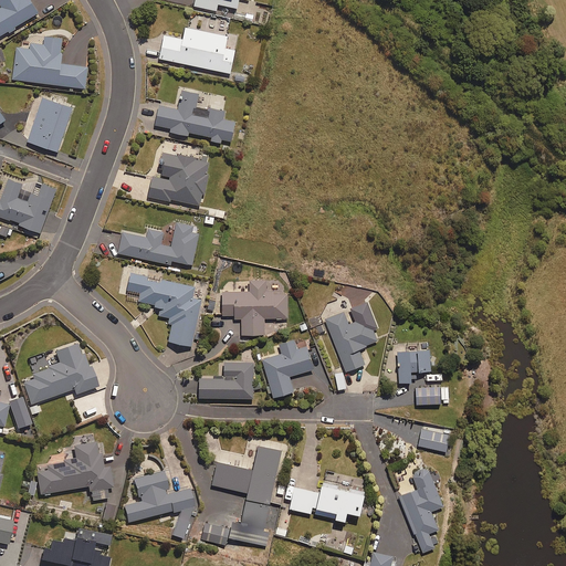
[(0,0),(0,2),(2,7),(0,8),(0,35),(40,10),(32,0),(0,0)]
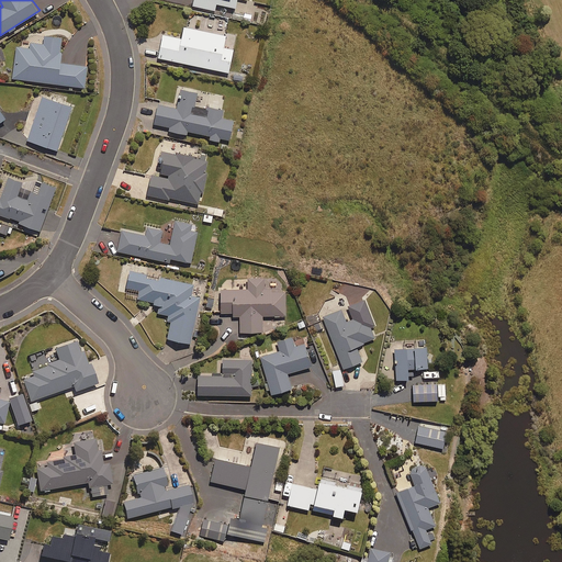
[(193,0),(192,4),(215,10),(216,3),(235,7),(236,0),(193,0)]
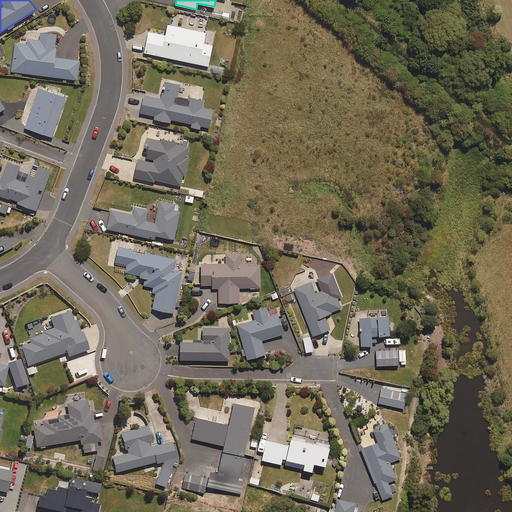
[(228,20),(229,13),(212,10),(211,17),(228,20)]
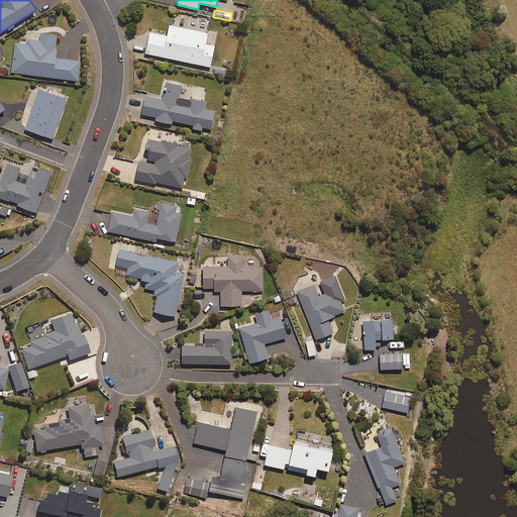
[(205,43),(208,32),(169,24),(167,35),(149,31),(145,53),(210,66),(215,45),(205,43)]
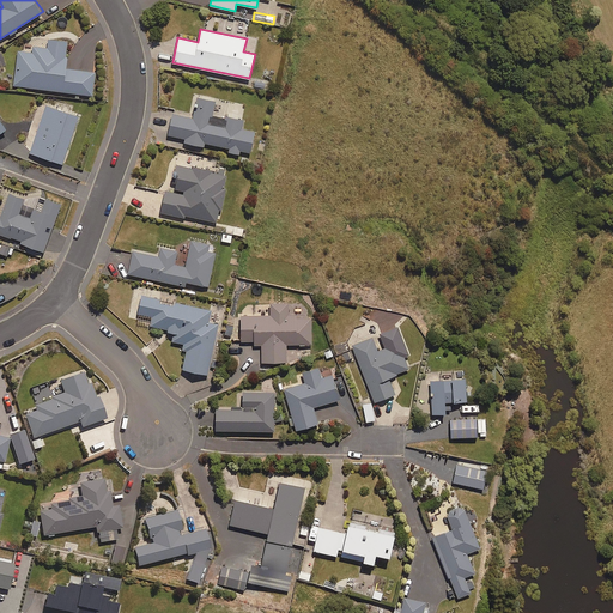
[(64,68),(67,41),(36,37),(34,53),(18,50),(14,85),(92,95),(95,72),(64,68)]
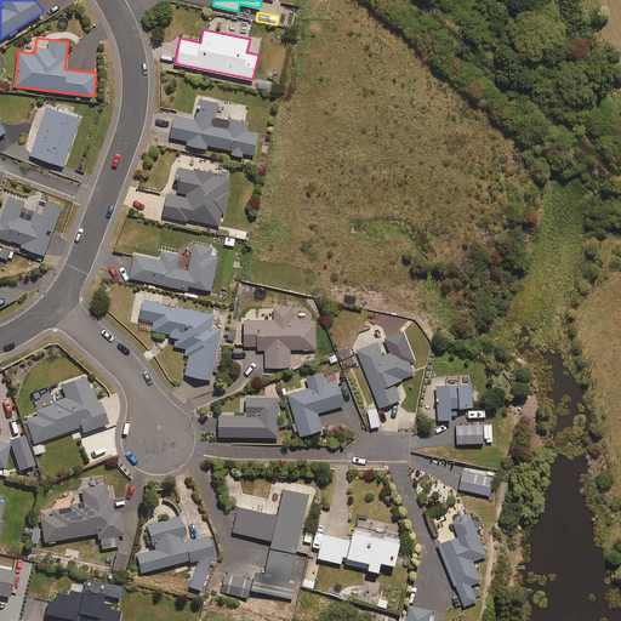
[(232,149),(232,153),(244,155),(244,153),(254,154),(258,132),(245,130),(248,120),(229,117),(228,120),(215,117),(218,101),(198,97),(194,118),(176,114),(170,136),(188,140),(187,143),(206,148),(208,144),(232,149)]
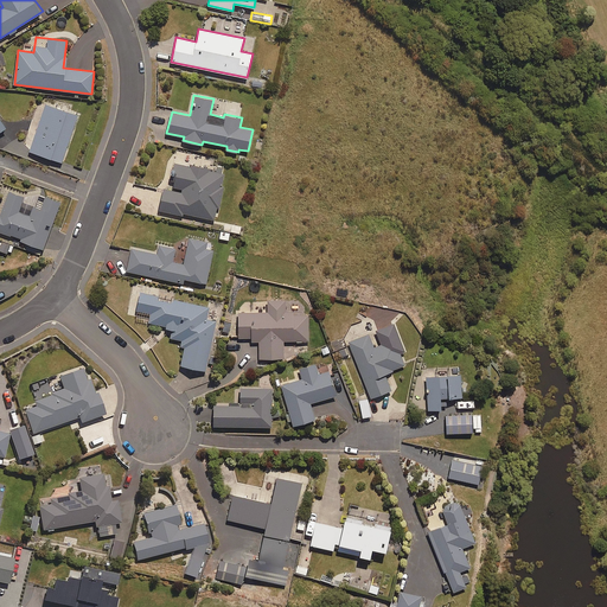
[(62,161),(77,115),(45,103),(37,127),(29,151),(62,161)]
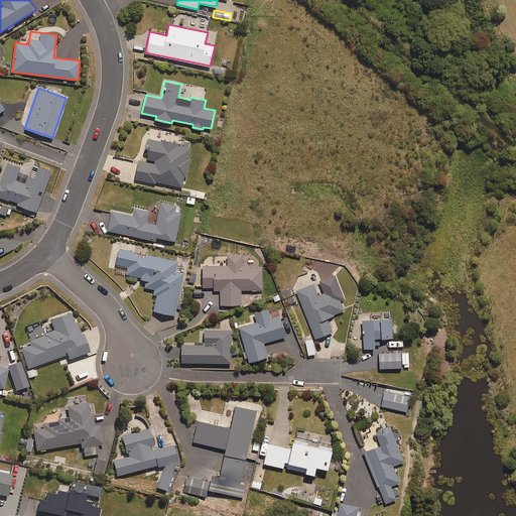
[(182,186),(184,175),(186,176),(190,158),(188,158),(190,147),(177,145),(178,143),(149,138),(146,152),(148,153),(148,157),(155,159),(154,163),(139,160),(135,178),(154,182),(155,180),(182,186)]
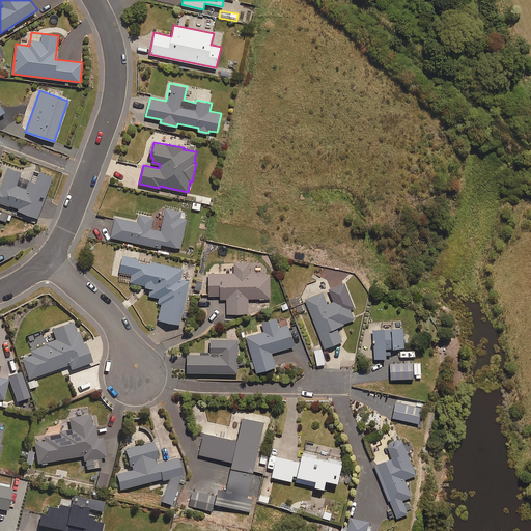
[(17,185),(22,170),(7,165),(0,185),(0,201),(38,216),(53,176),(40,171),(36,182),(29,179),(26,188),(17,185)]
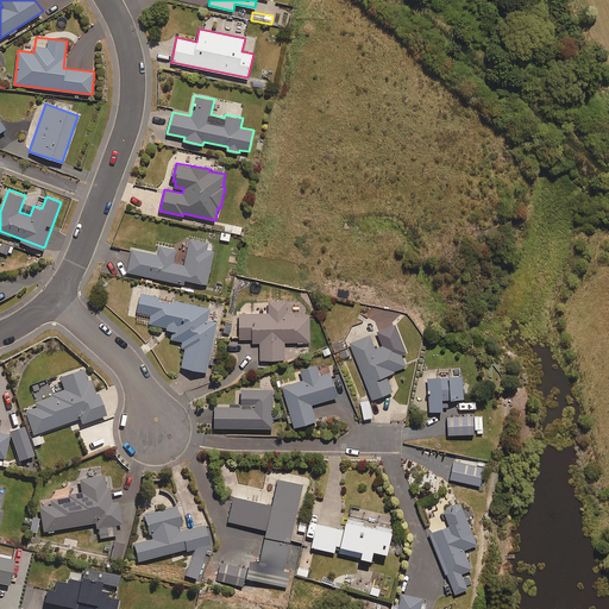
[(184,280),(207,284),(214,249),(207,246),(208,242),(190,238),(184,264),(173,262),(176,249),(159,245),(157,255),(132,249),(127,271),(183,283),(184,280)]
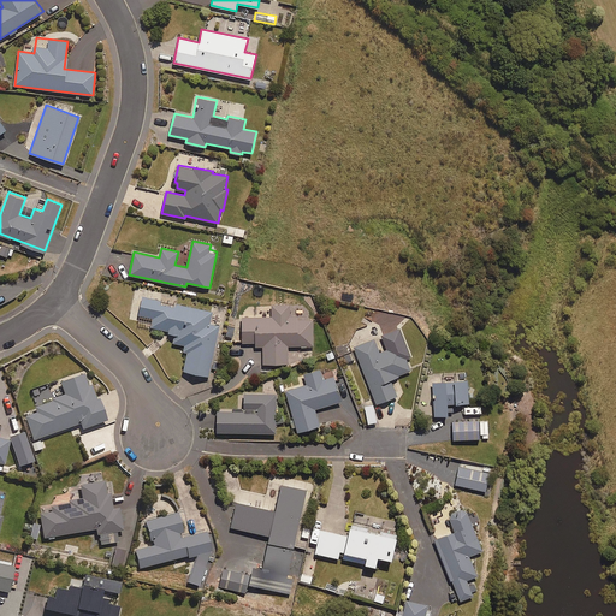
[(0,252),(10,256),(12,249),(0,244),(0,252)]
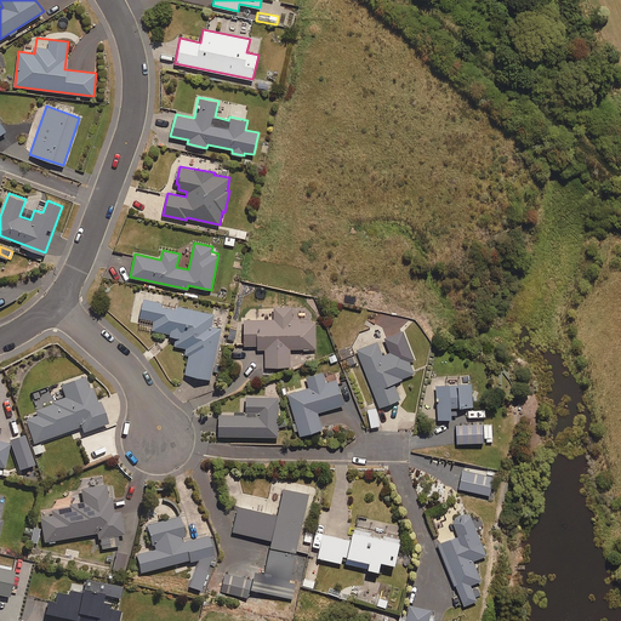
[(211,325),(214,313),(143,298),(140,317),(154,320),(152,330),(177,335),(175,345),(186,347),(184,353),(189,354),(186,374),(210,379),(222,328),(211,325)]
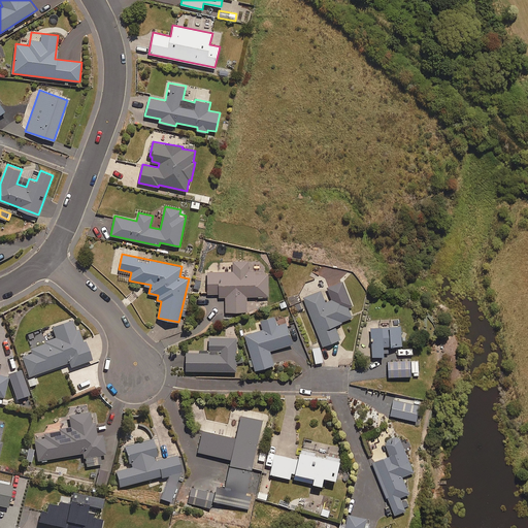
[(268,271),(249,272),(249,261),(233,261),(233,271),(207,271),(207,294),(219,294),(219,298),(226,297),(226,311),(248,311),(246,296),(268,296),(268,271)]
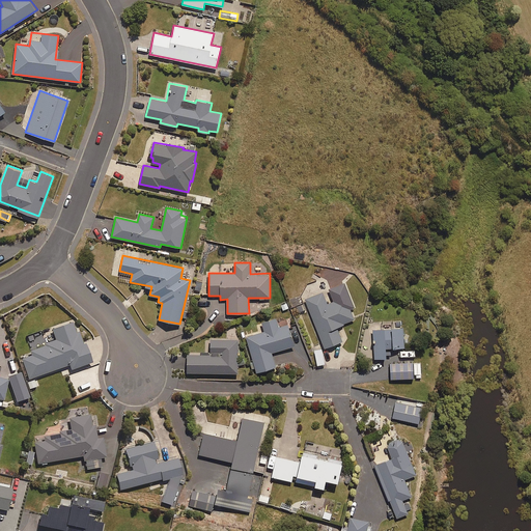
[(345,297),(327,304),(323,291),(304,299),(324,348),(342,340),(337,327),(355,319),(345,297)]
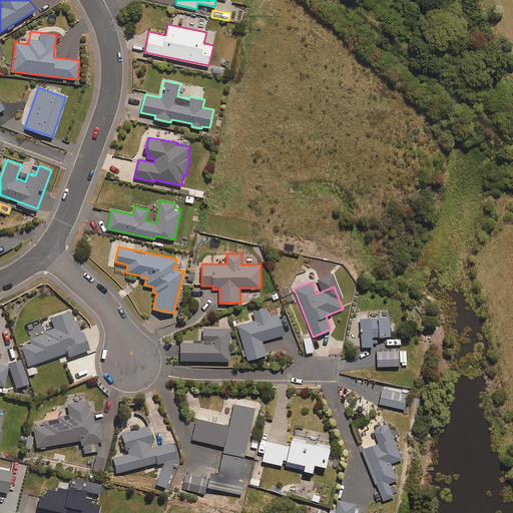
[(279,313),(269,316),(267,308),(253,312),(255,320),(237,325),(247,360),(267,354),(263,341),(285,334),(279,313)]
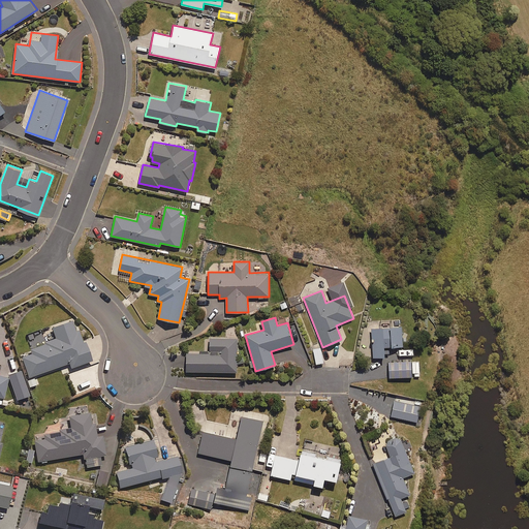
[(30,353),(21,356),(28,378),(31,386),(37,384),(34,376),(69,363),(70,368),(91,361),(85,342),(83,343),(79,331),(75,332),(71,320),(51,328),(56,341),(29,350),(30,353)]
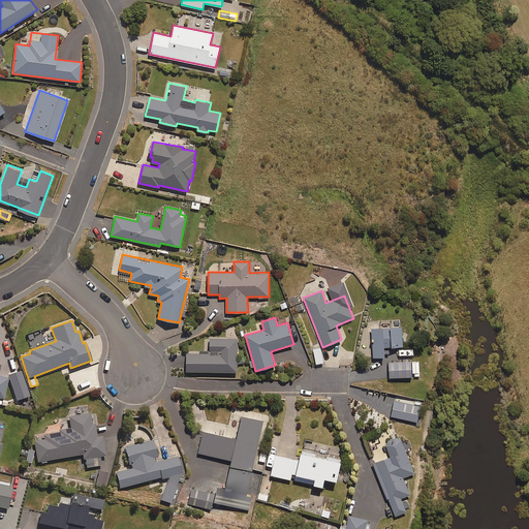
[(384,347),(403,346),(402,327),(371,329),(373,356),(385,356),(384,347)]
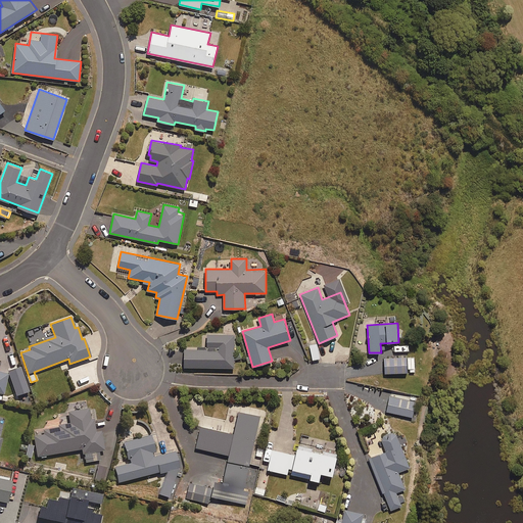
[(234,367),(234,334),(207,334),(207,348),(185,348),(184,367),(234,367)]
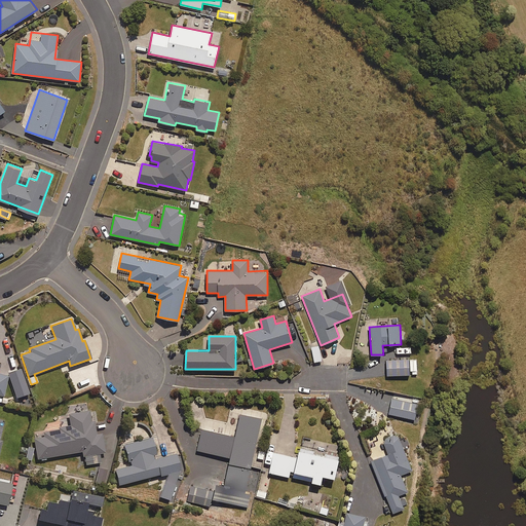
[(322,361),(318,345),(311,347),(314,362),(322,361)]
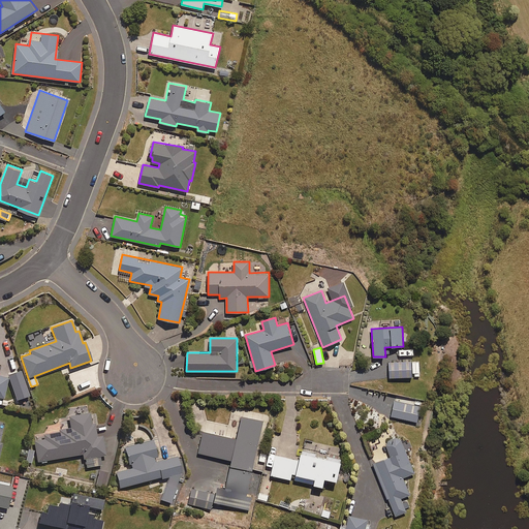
[(419,376),(418,361),(390,362),(390,377),(419,376)]
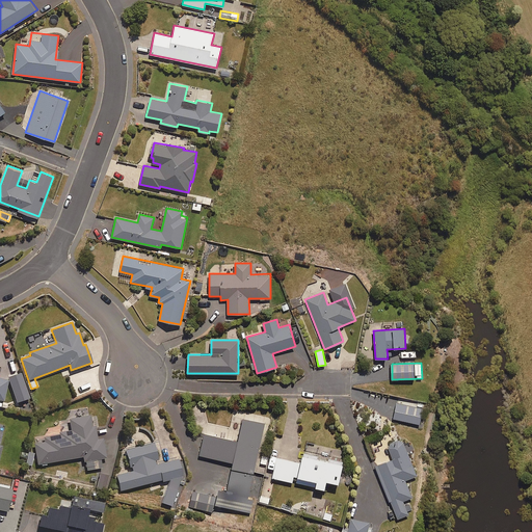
[(420,424),(424,404),(397,398),(393,418),(420,424)]
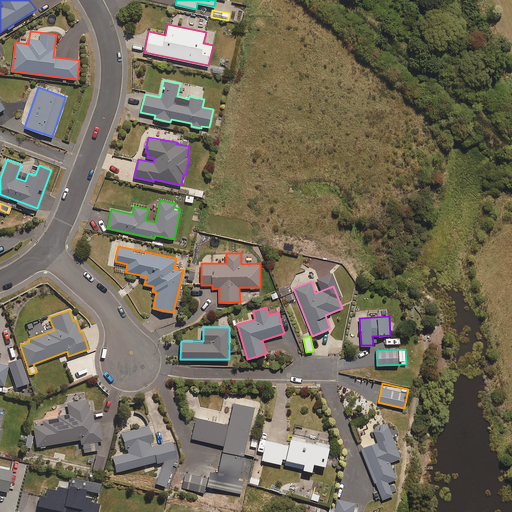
[(42,417),(31,419),(32,422),(37,448),(80,439),(82,453),(98,450),(96,442),(102,441),(98,422),(94,423),(91,410),(88,410),(86,399),(66,403),(68,415),(43,420),(42,417)]
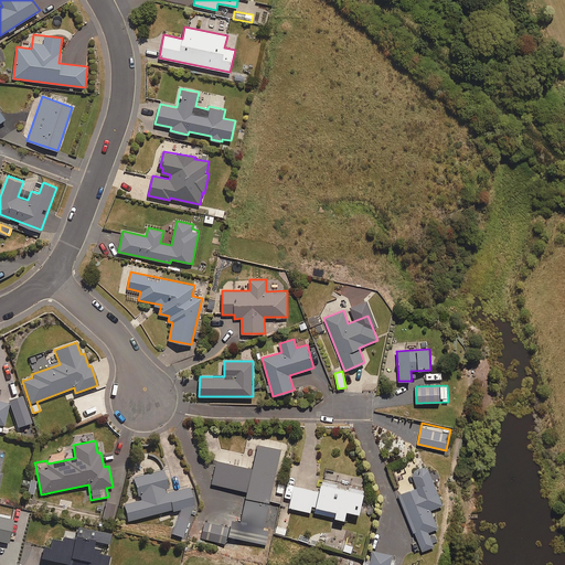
[(217,460),(213,483),(247,491),(241,521),(233,519),(230,536),(266,544),(269,531),(263,529),(281,449),(258,445),(253,468),(217,460)]
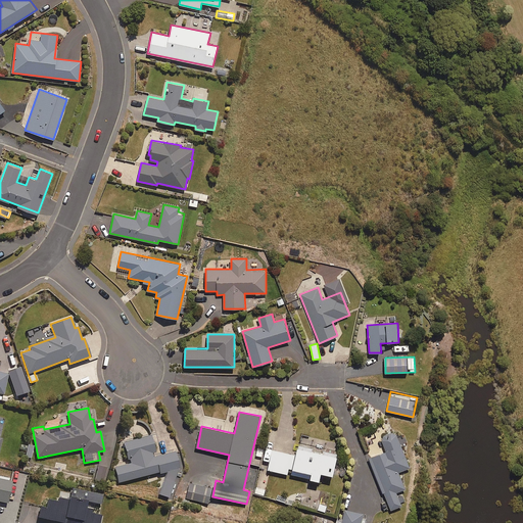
[(398,472),(411,467),(395,431),(381,437),(386,450),(369,459),(390,510),(401,506),(396,492),(406,488),(398,472)]
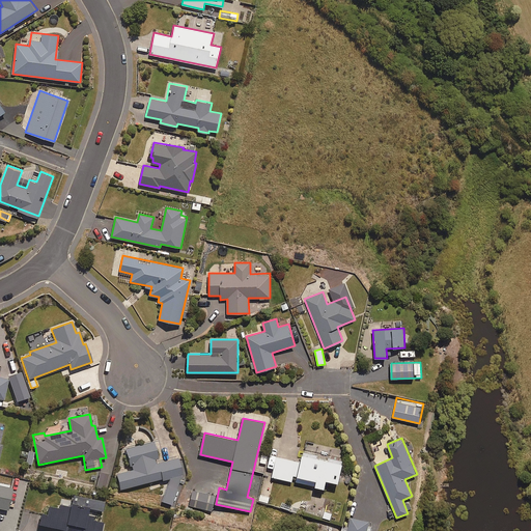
[(158,459),(152,441),(124,449),(129,464),(132,463),(133,468),(115,472),(120,490),(169,477),(165,493),(176,491),(182,475),(177,458),(156,464),(155,459),(158,459)]
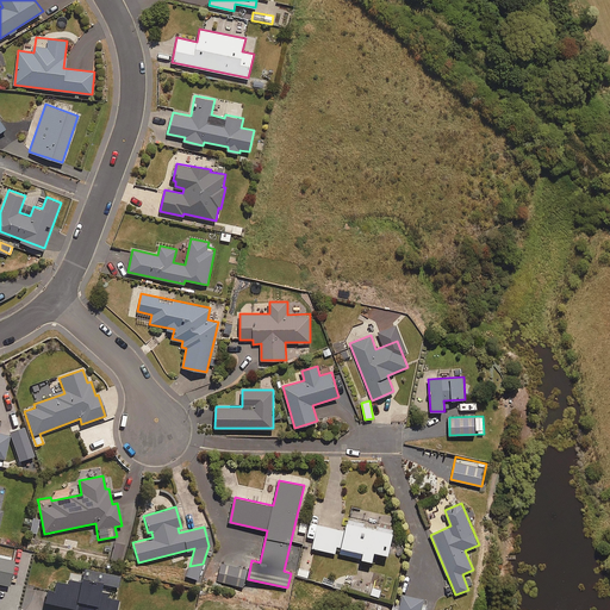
[(36,534),(39,520),(32,518),(30,533),(36,534)]
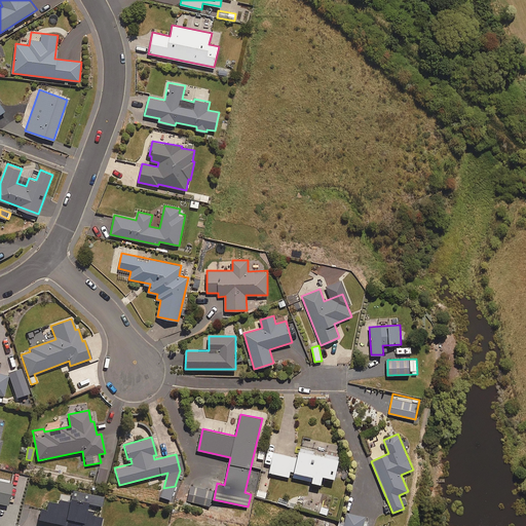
[(329,451),(328,454),(300,448),(298,457),(273,451),(268,472),(289,477),(291,471),(294,471),(293,476),(321,483),(323,475),(335,478),(340,454),(329,451)]
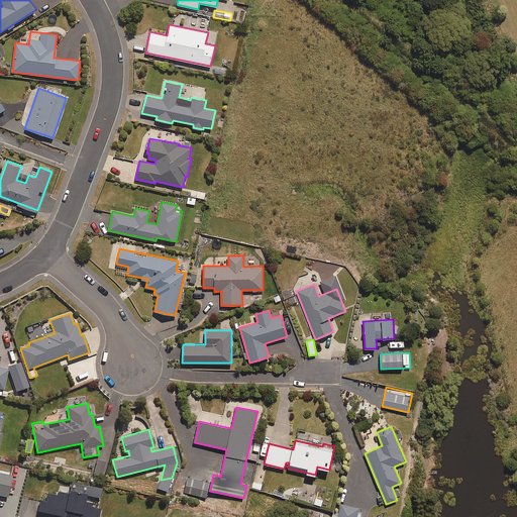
[(102,477),(105,461),(96,460),(93,475),(102,477)]
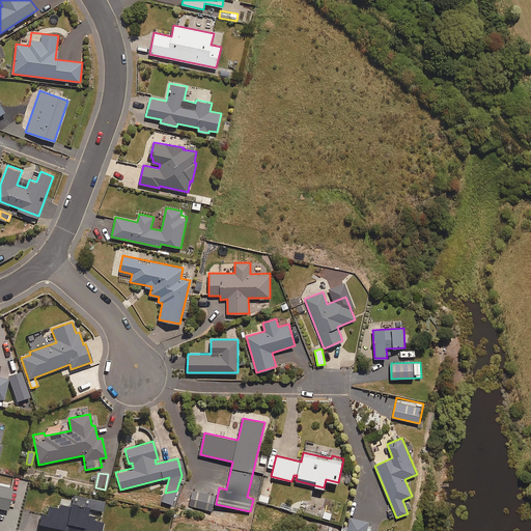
[(0,508),(7,510),(11,490),(0,486),(0,508)]
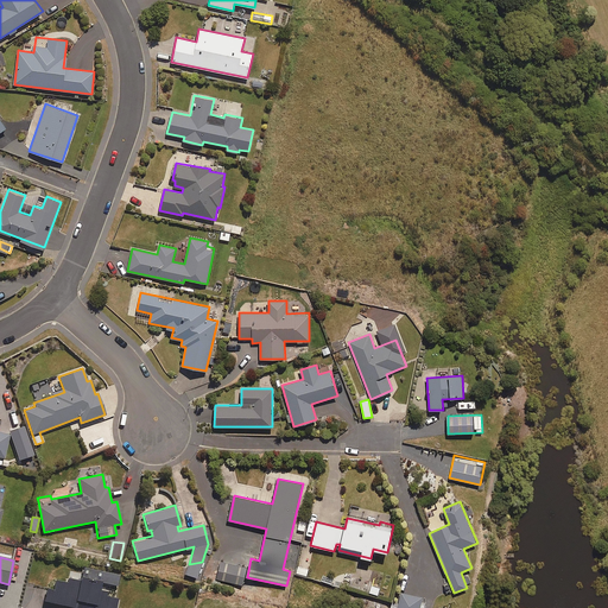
[(242,586),(244,580),(247,568),(221,561),(216,580),(242,586)]
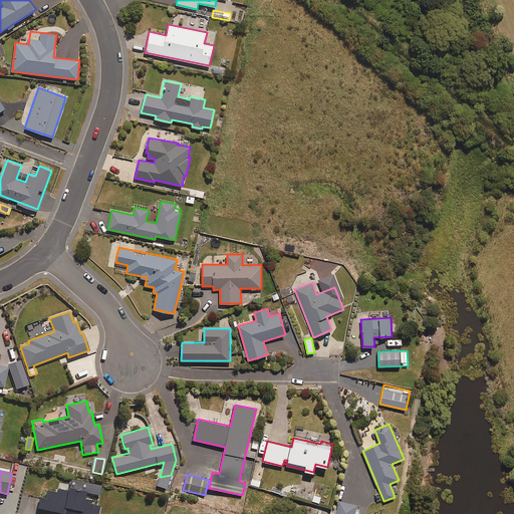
[(259,487),(261,480),(252,478),(250,485),(259,487)]
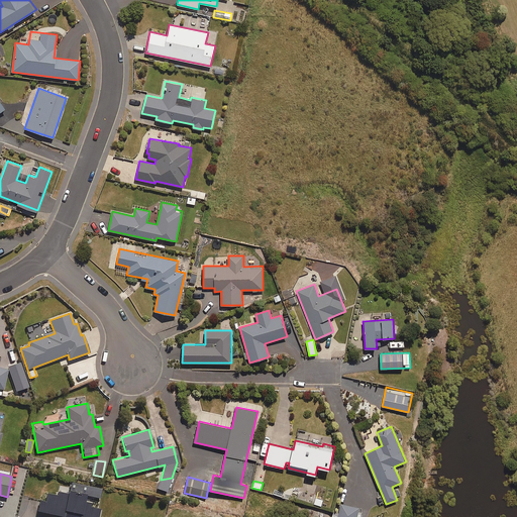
[(97,516),(99,509),(89,507),(90,503),(84,502),(85,495),(99,498),(101,489),(71,483),(69,494),(58,492),(57,495),(47,493),(45,502),(39,501),(37,511),(66,516),(97,516)]
